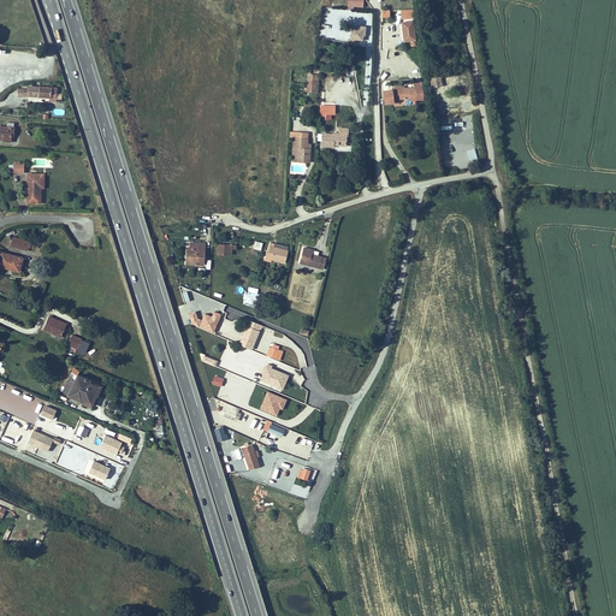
[(414,21),(402,22),(404,40),(415,39),(414,21)]
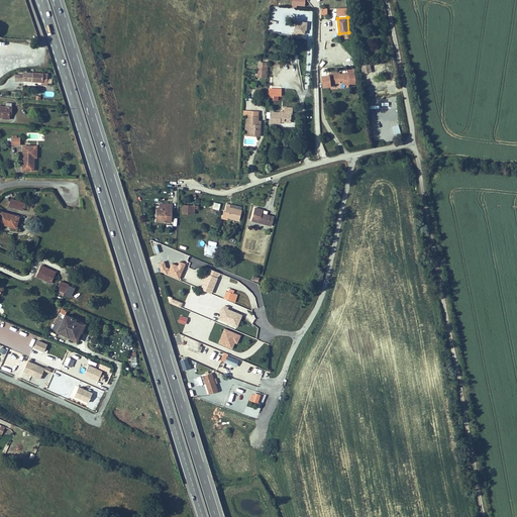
[(306,22),(296,21),(294,37),(300,38),(301,31),(305,32),(306,22)]
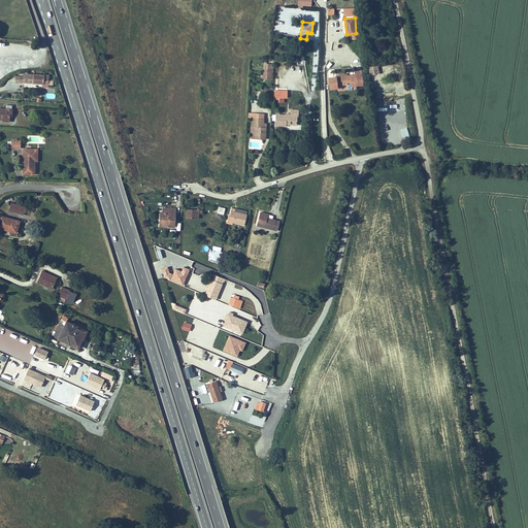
[(273,64),(265,63),(263,78),(272,79),(273,64)]
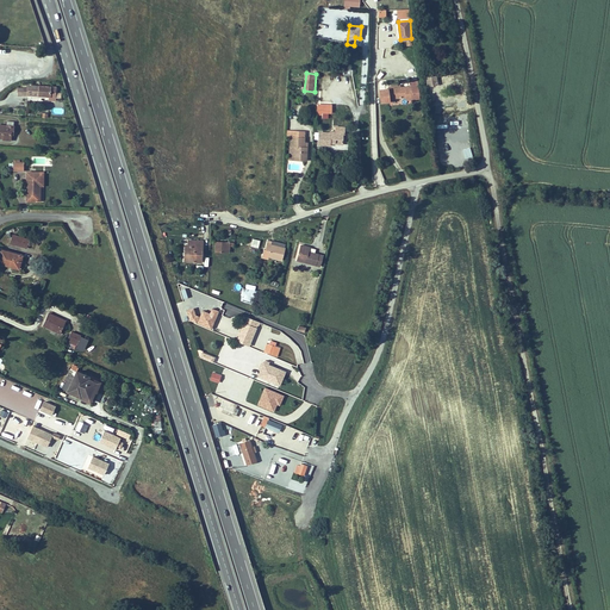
[(427,76),(428,86),(439,83),(436,74),(427,76)]
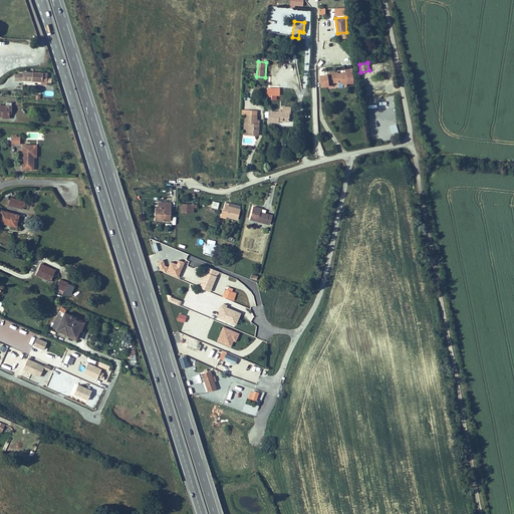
[(46,77),(46,69),(23,68),(23,74),(30,75),(30,76),(46,77)]
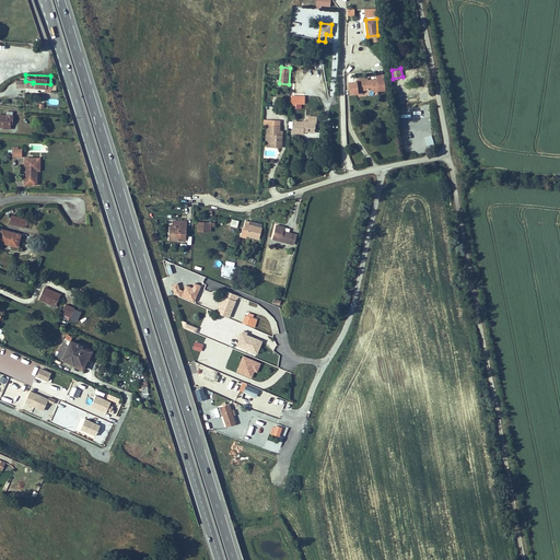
[(358,81),(349,82),(351,94),(359,93),(359,91),(374,89),(374,90),(385,89),(384,78),(368,80),(358,81)]
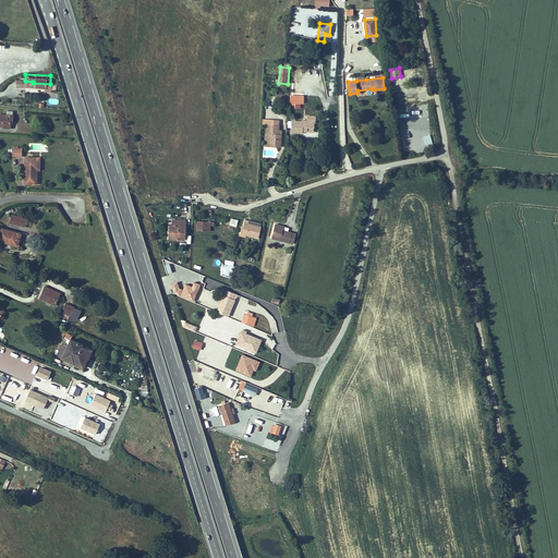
[(290,94),(290,104),(303,104),(304,95),(290,94)]
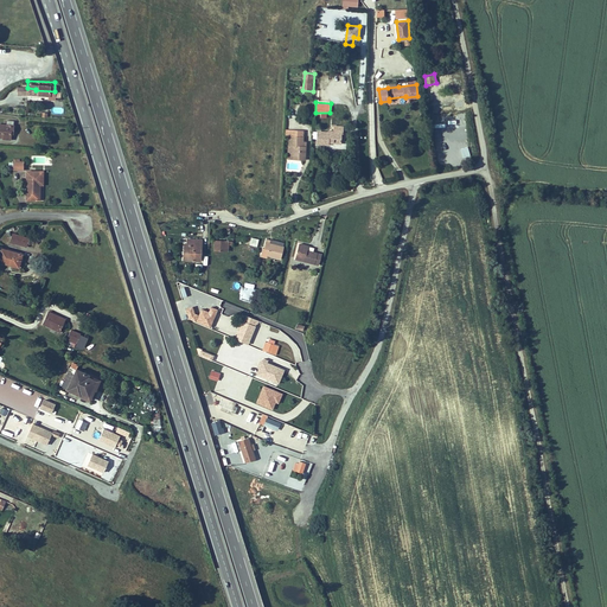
[(12,117),(6,117),(5,122),(0,121),(0,132),(11,133),(12,117)]
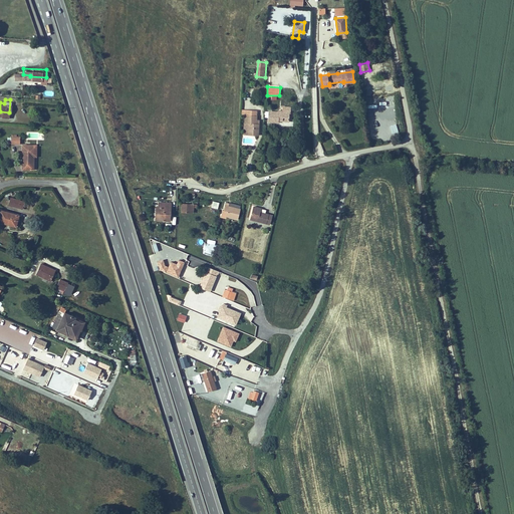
[(290,107),(283,106),(283,110),(270,109),(269,120),(279,121),(279,119),(289,120),(289,112),(290,112),(290,107)]
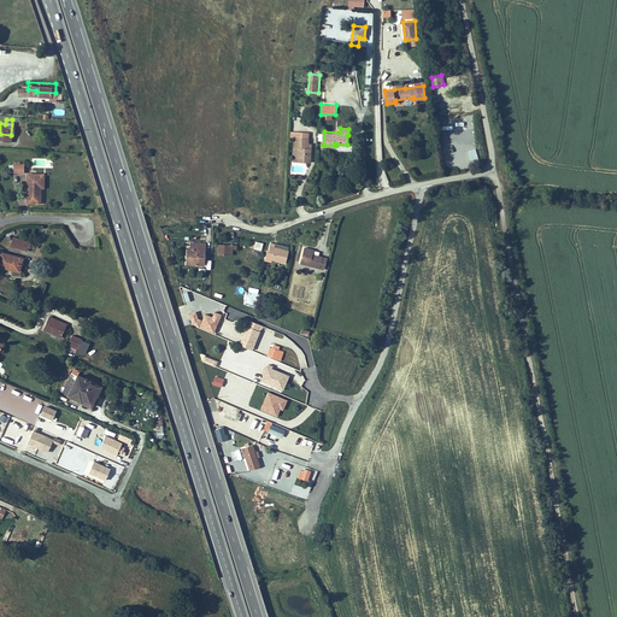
[(298,159),(311,160),(311,142),(309,142),(309,134),(298,133),(298,139),(295,139),(295,150),(299,150),(298,159)]
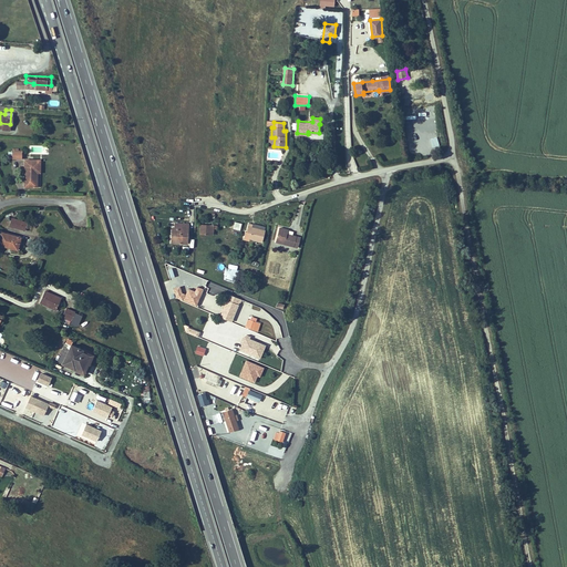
[(33,168),(37,168),(37,155),(22,156),(23,182),(35,182),(35,171),(33,171),(33,168)]
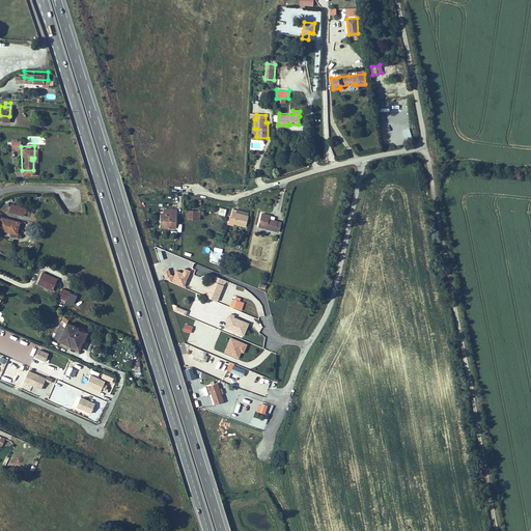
[(21,215),(23,207),(14,204),(11,212),(21,215)]
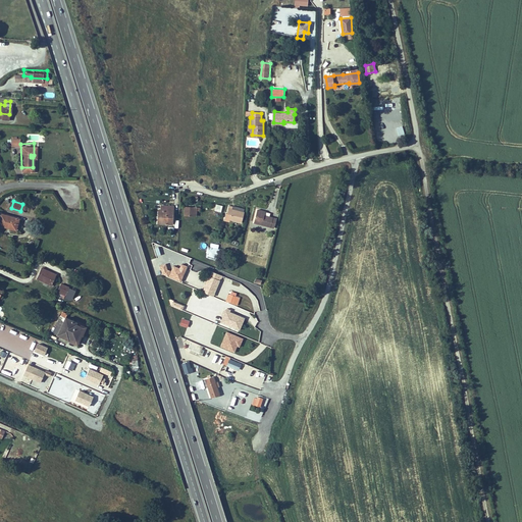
[(222,212),(223,205),(215,204),(214,211),(222,212)]
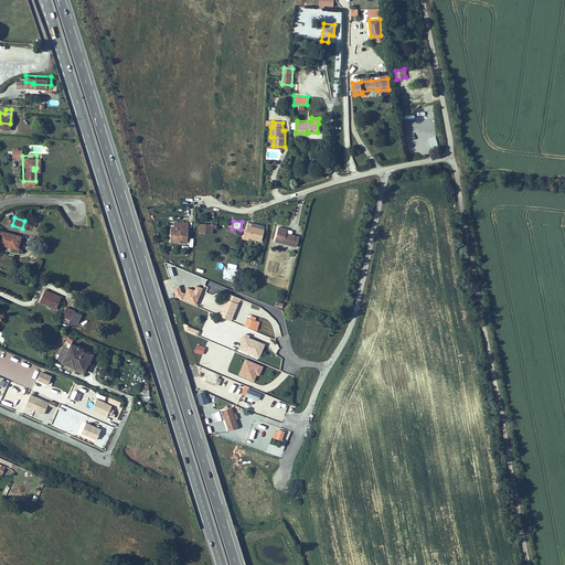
[(252,225),(247,224),(245,232),(251,233),(249,240),(262,242),(264,230),(252,227),(252,225)]
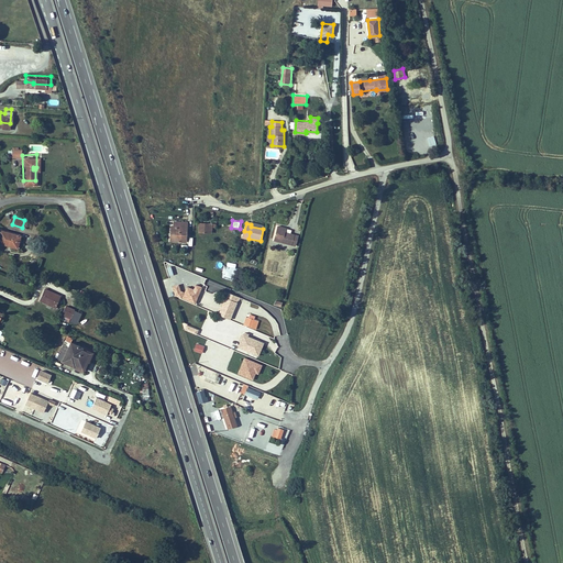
[(301,243),(302,233),(296,232),(296,228),(280,224),(278,239),(301,243)]
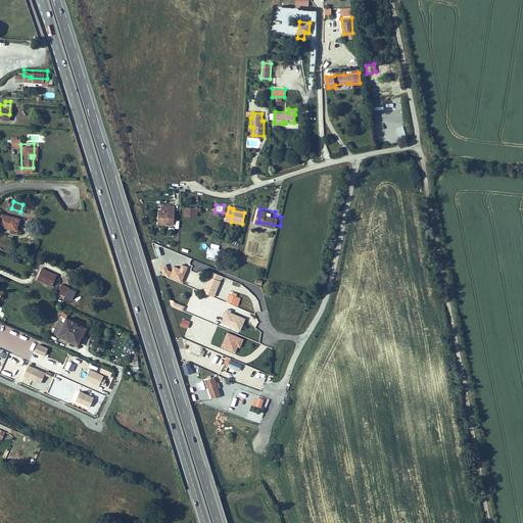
[(173,228),(175,210),(161,209),(160,217),(159,217),(158,227),(173,228)]
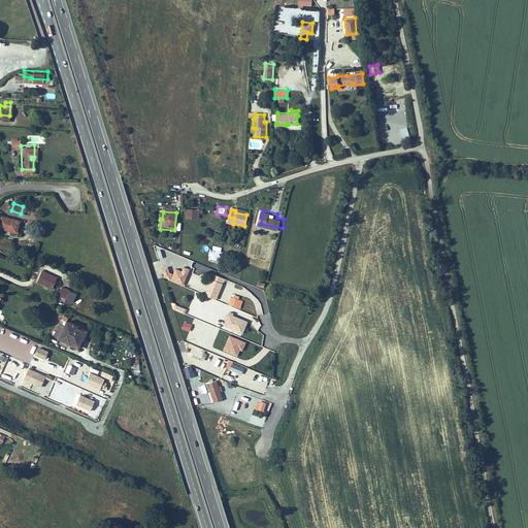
[(0,227),(13,231),(17,219),(0,213),(0,227)]
